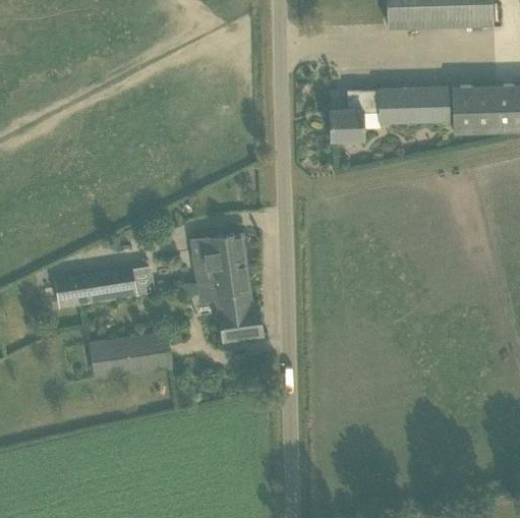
[(387,0),(388,29),(494,25),(493,0),(387,0)]
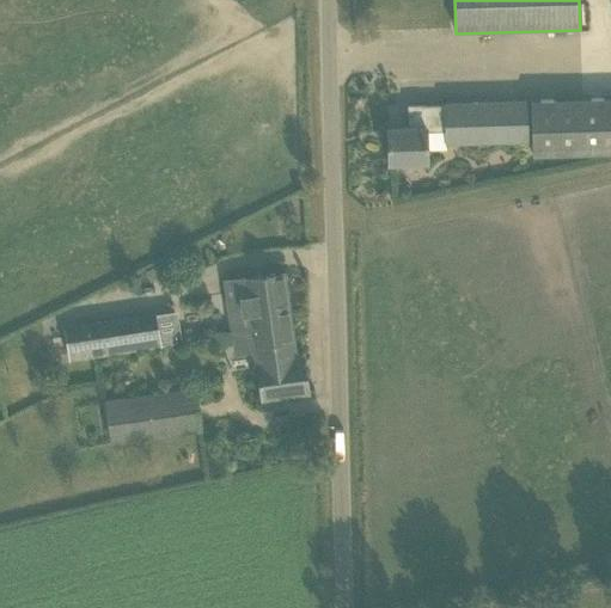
[(610,102),(532,105),(533,158),(610,154),(610,102)]
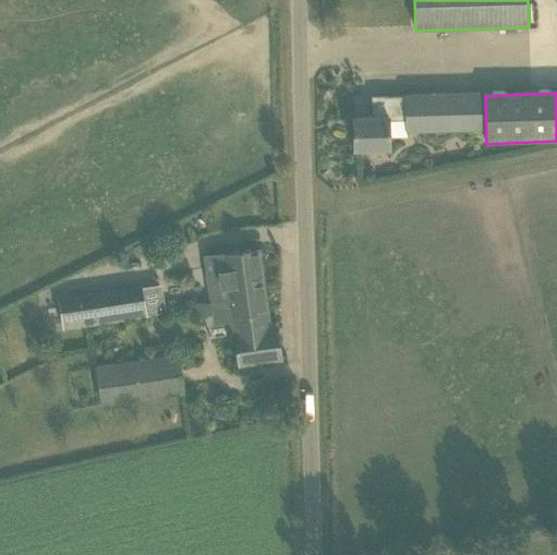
[(481,96),(407,98),(373,98),(373,119),(354,119),(354,151),(390,149),(389,122),(407,122),(408,133),(482,130),(481,96)]
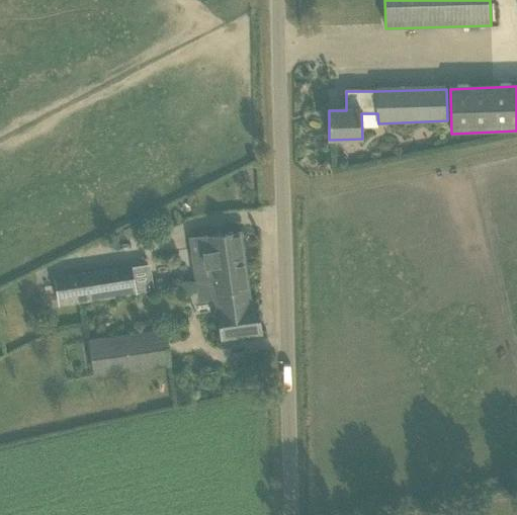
[(198,284),(246,277),(240,233),(192,240),(198,284)]
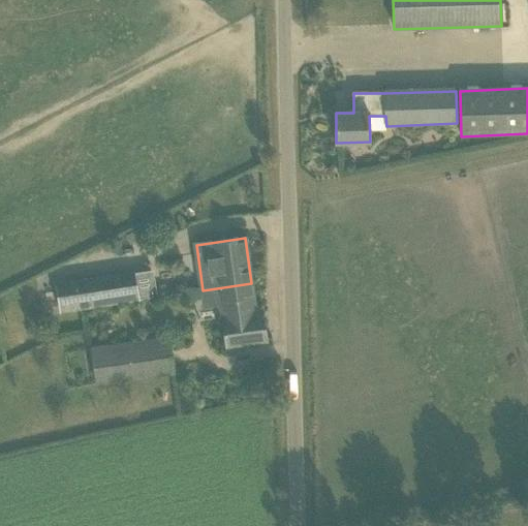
[(134,275),(89,282),(93,309),(138,302),(134,275)]
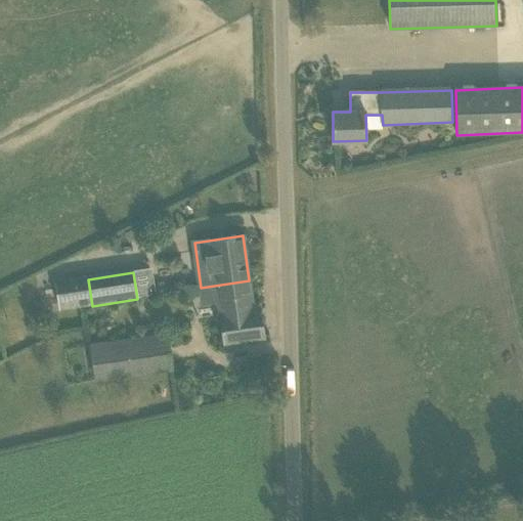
[(83,307),(92,306),(88,279),(58,284),(62,310),(83,307)]
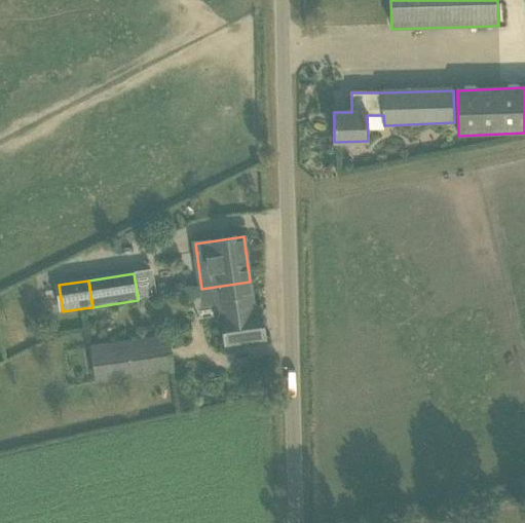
[(225,344),(266,339),(262,309),(254,310),(250,282),(201,289),(203,306),(220,304),(222,314),(221,314),(225,344)]
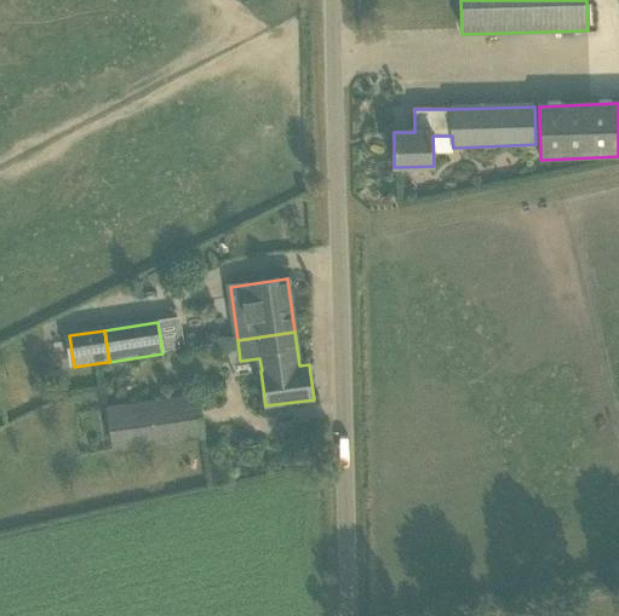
[(114,452),(205,439),(199,397),(107,409),(114,452)]
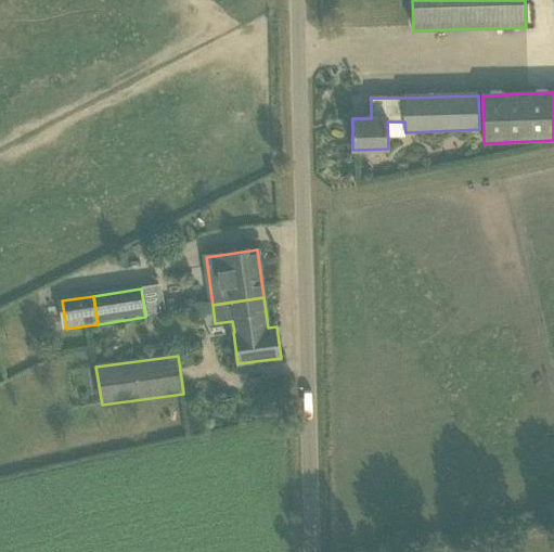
All buildings are outlined.
